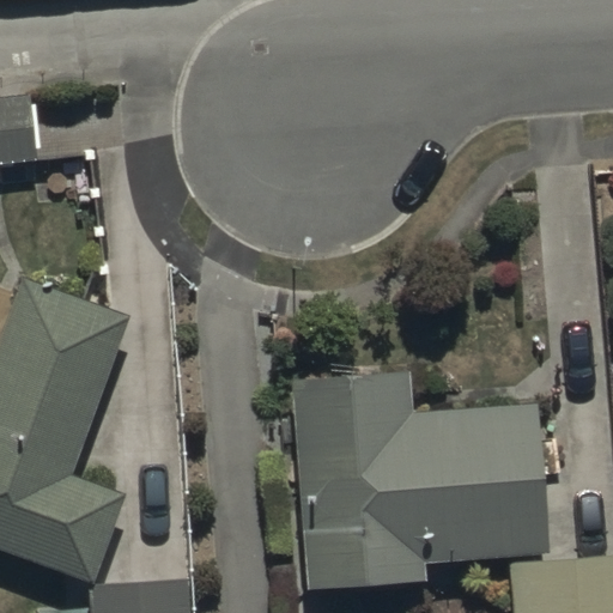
[(31,92),(0,96),(0,178),(0,162),(40,158),(31,92)]
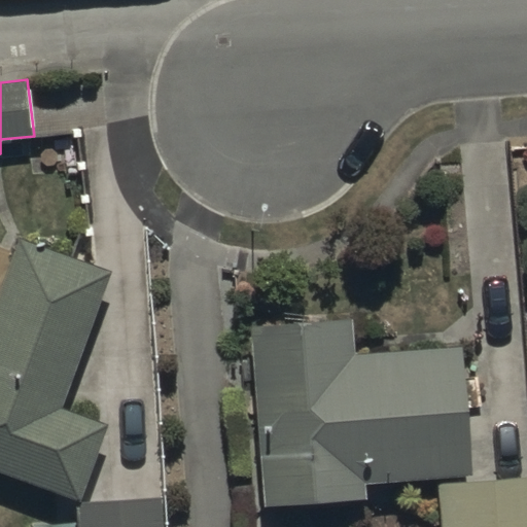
[(104,273),(20,243),(0,295),(0,465),(77,494),(104,420),(58,403),(104,273)]
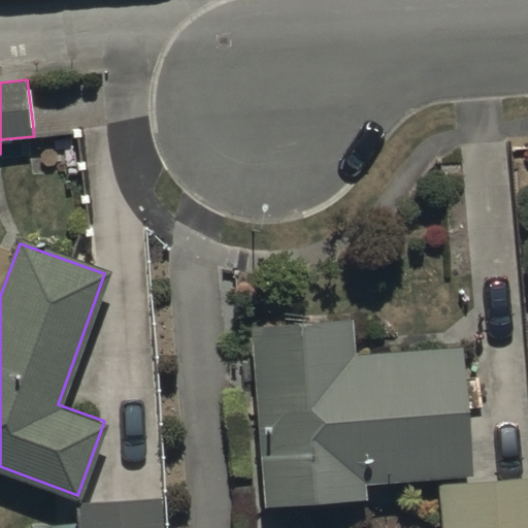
[(353,322),(251,329),(263,510),(367,503),(366,483),(471,475),(463,349),(355,357),(353,322)]
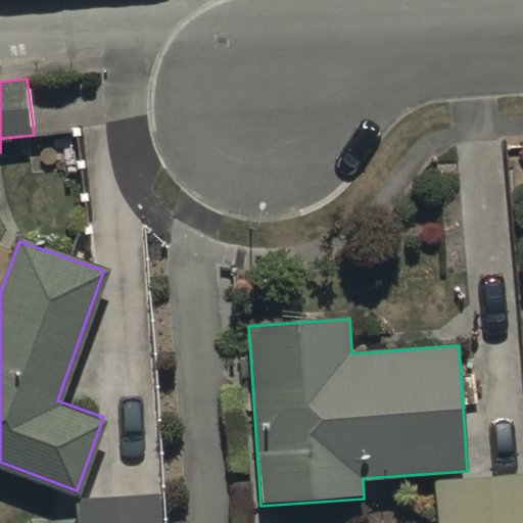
[(522,522),(522,477),(436,481),(437,522),(522,522)]
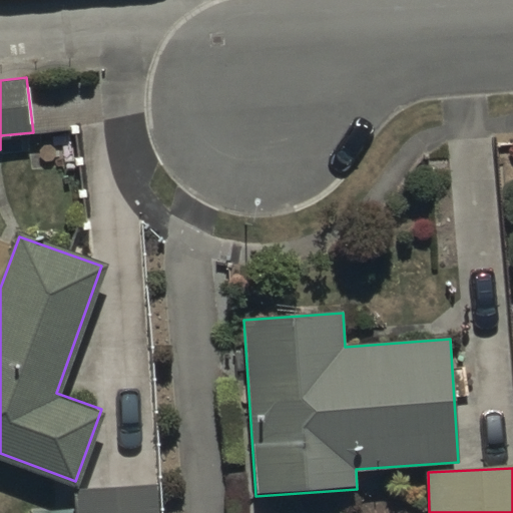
[(160,512),(159,484),(75,487),(75,510),(29,512),(160,512)]
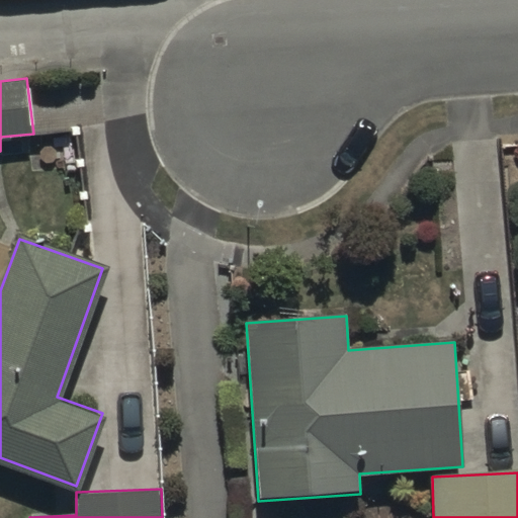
All buildings are outlined.
